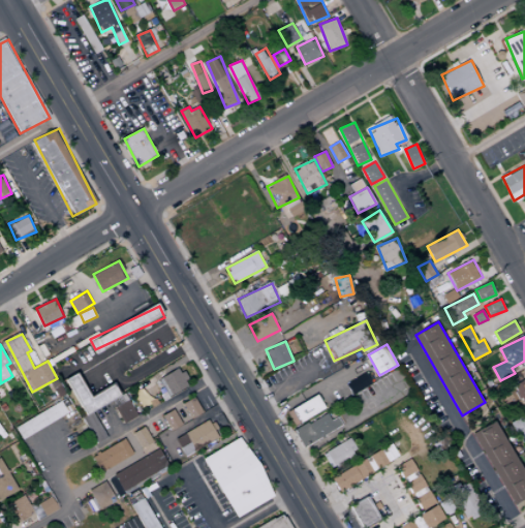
[(190,384),(181,367),(160,378),(170,396),(190,384)]
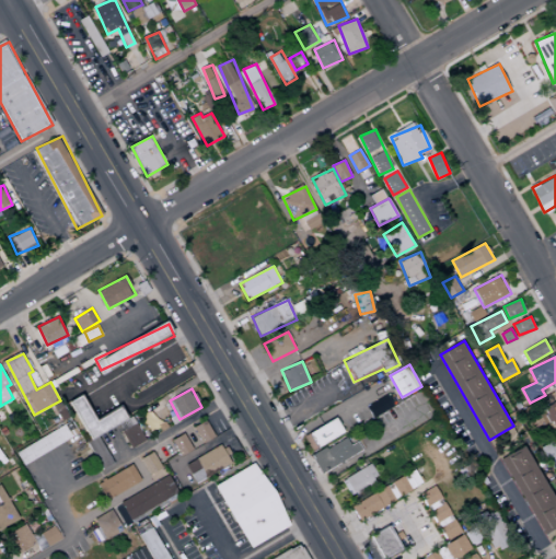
[(90,438),(128,419),(122,407),(96,420),(83,394),(71,400),(90,438)]
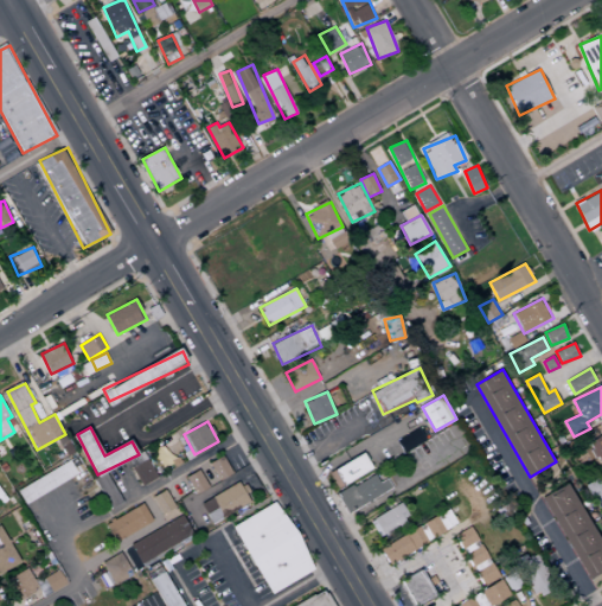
[(427,441),(421,427),(397,439),(404,452),(427,441)]
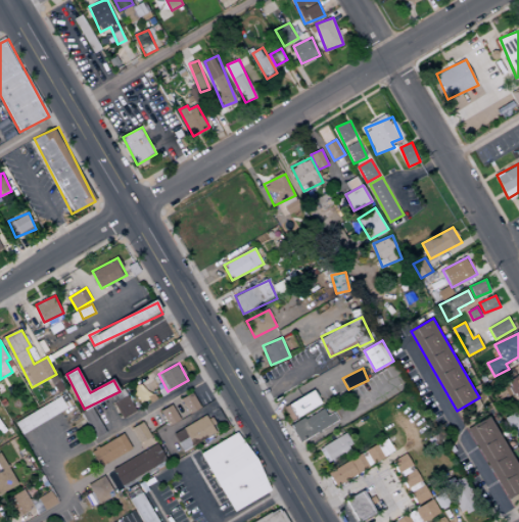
[(517,399),(518,398),(518,374),(508,379),(517,399)]
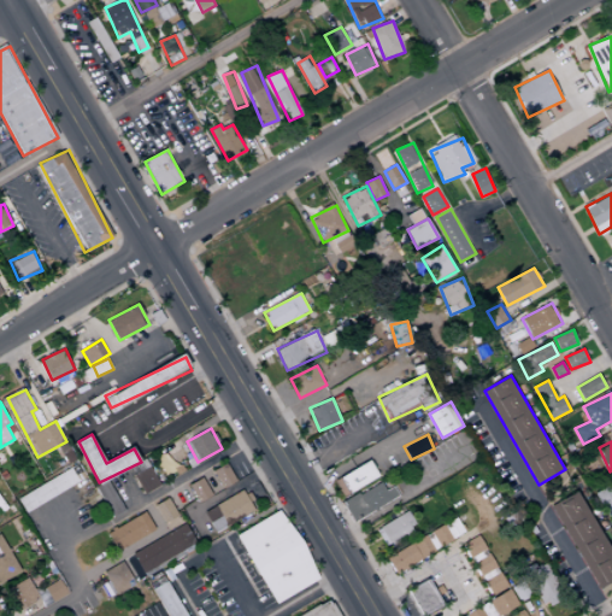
[(131,465),(145,493),(162,485),(147,457),(131,465)]
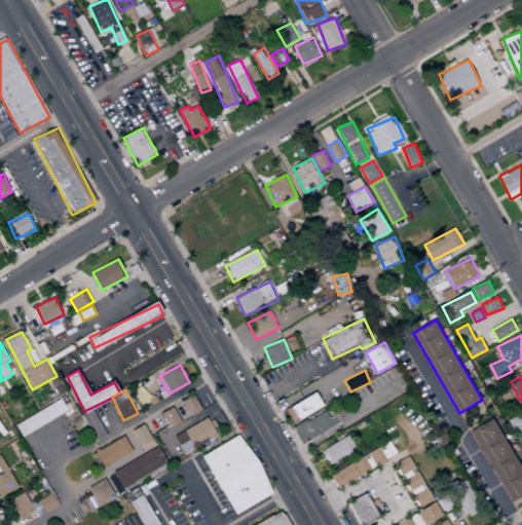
[(325,406),(318,392),(286,409),(294,423),(325,406)]
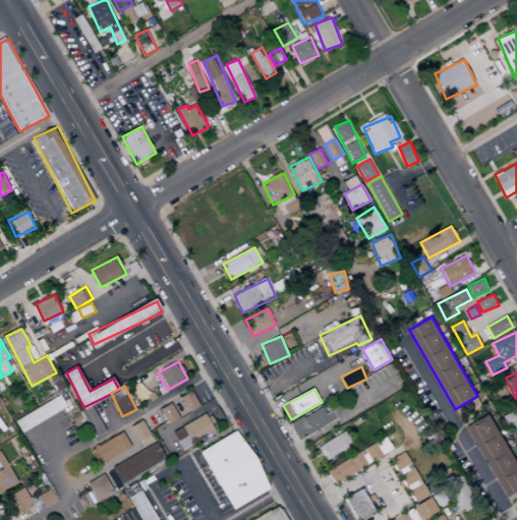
[(182,396),(188,412),(200,407),(193,391),(182,396)]
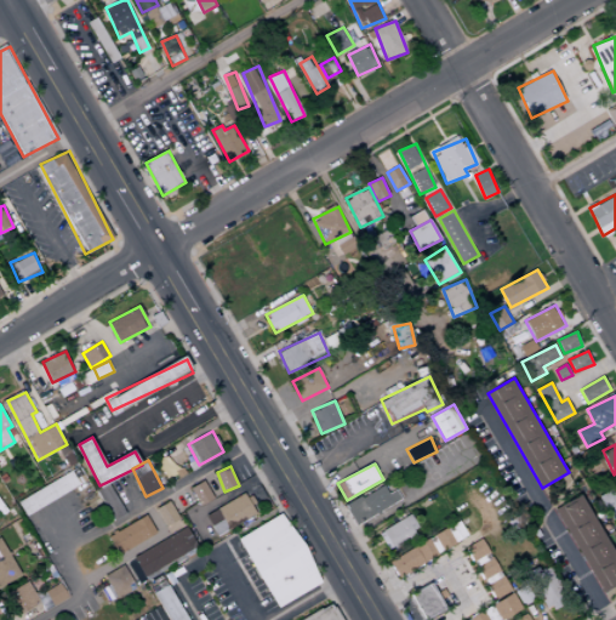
[(81,485),(74,471),(20,500),(27,515),(81,485)]
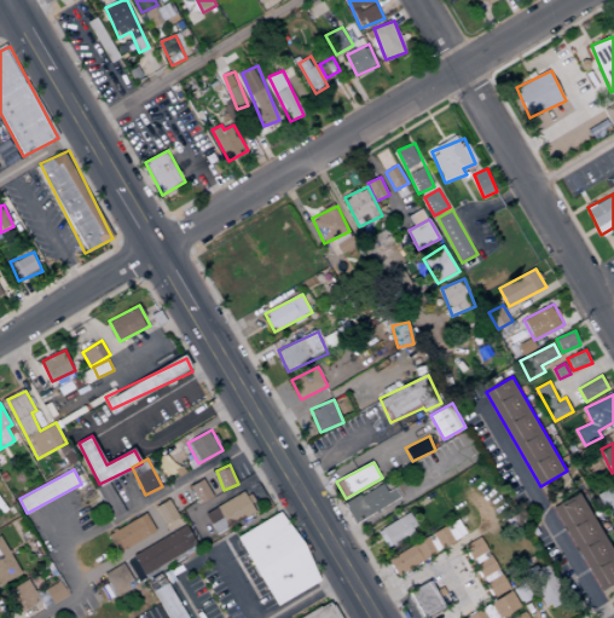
[(202,503),(214,496),(204,479),(191,486),(202,503)]
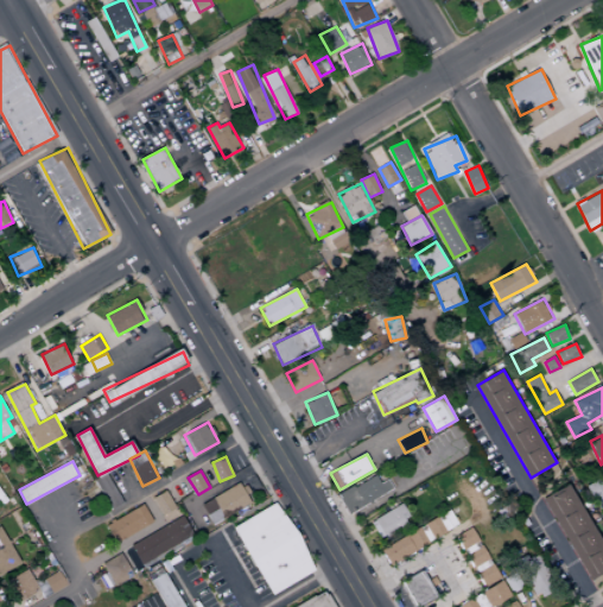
[(340,492),(349,512),(392,493),(383,473),(340,492)]
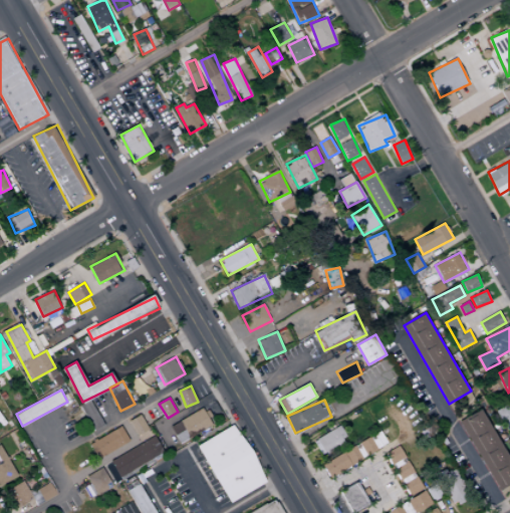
[(509,404),(497,411),(509,432),(509,404)]
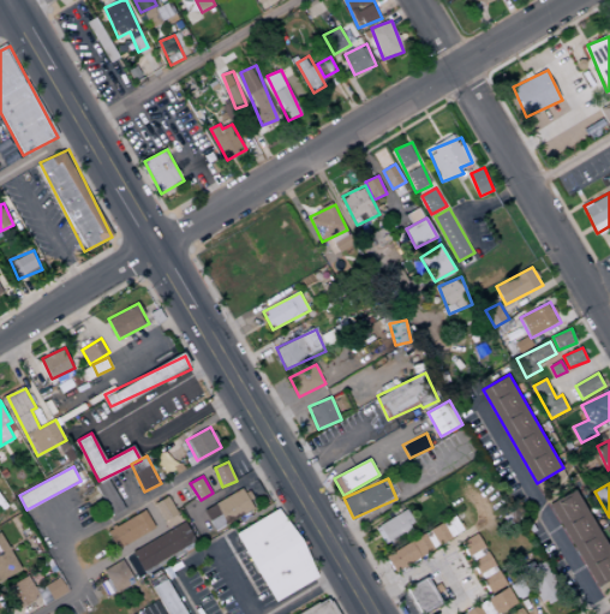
[(216,530),(256,508),(247,494),(249,494),(245,488),(205,510),(216,530)]
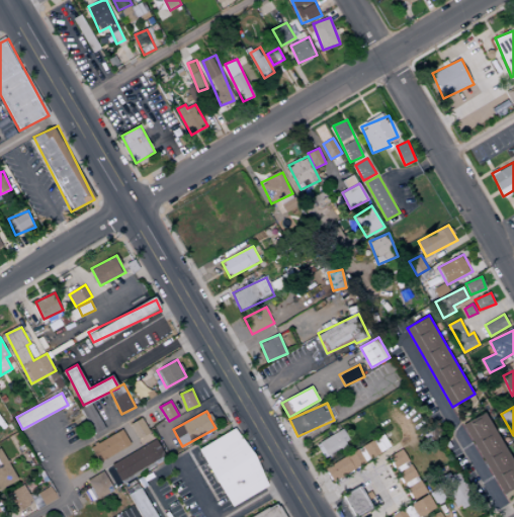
[(513,458),(488,411),(464,423),(503,495),(513,489),(513,458)]
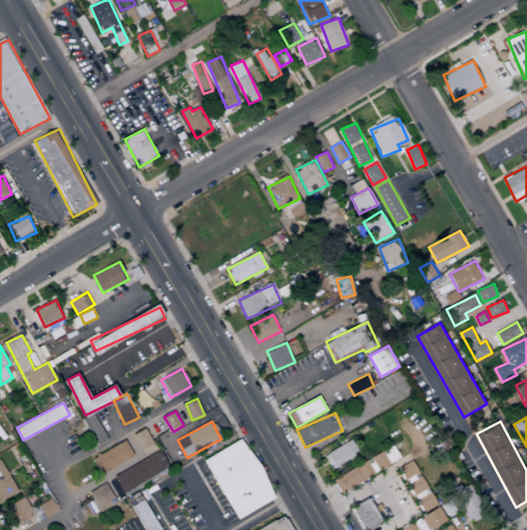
[(135,434),(143,449),(155,444),(146,427),(135,434)]
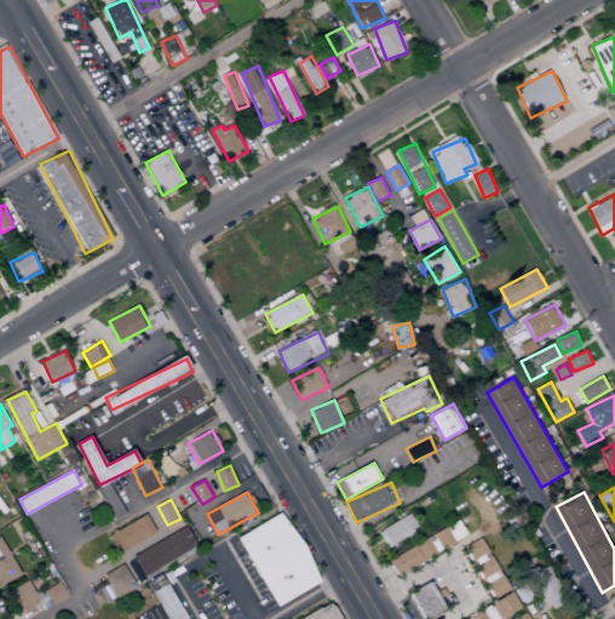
[(280,606),(321,582),(281,513),(239,538),(280,606)]
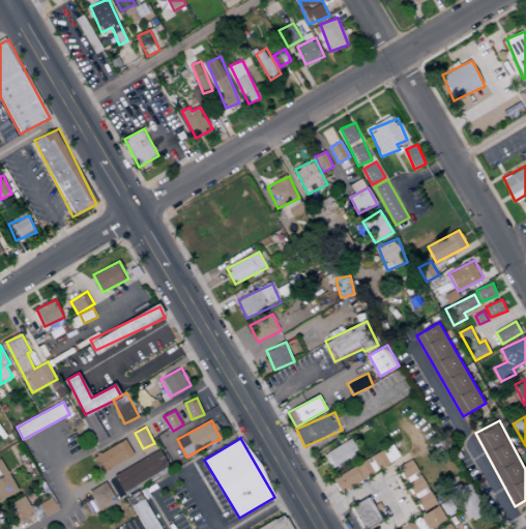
[(360,452),(352,438),(324,454),(332,468),(360,452)]
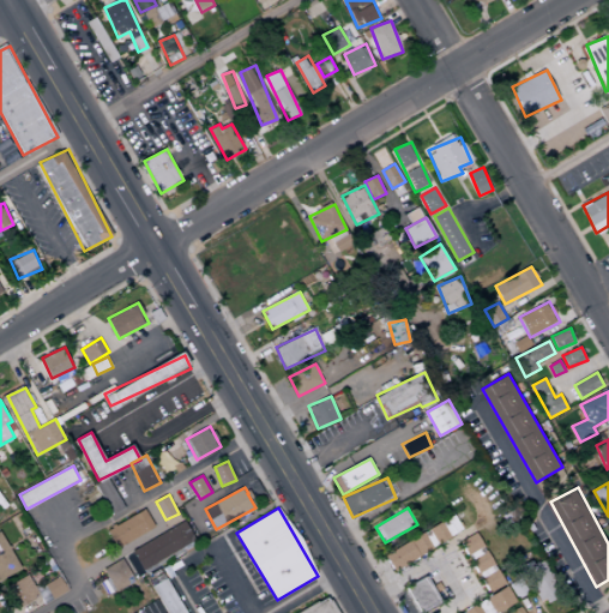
[(119,548),(156,528),(146,509),(108,529),(119,548)]
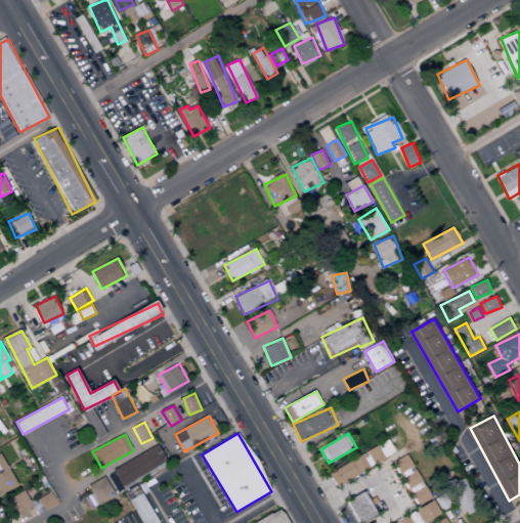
[(338,487),(374,467),(373,466),(388,458),(380,443),(364,452),(364,453),(331,473),(338,487)]
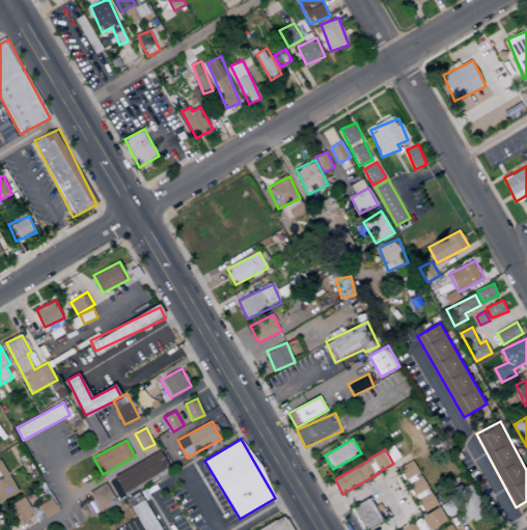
[(122,491),(170,470),(163,452),(115,473),(122,491)]
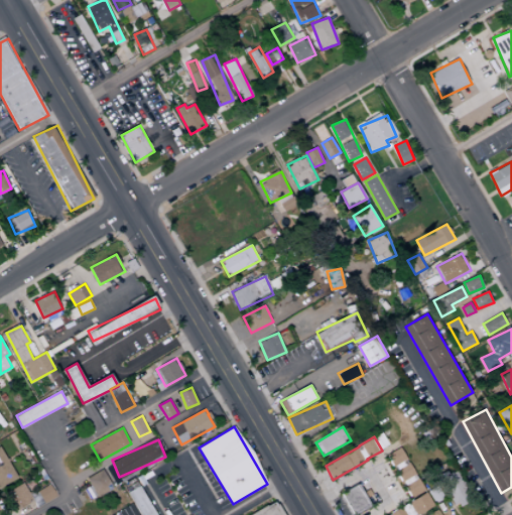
[(0,446),(0,486),(17,479),(3,445),(0,446)]
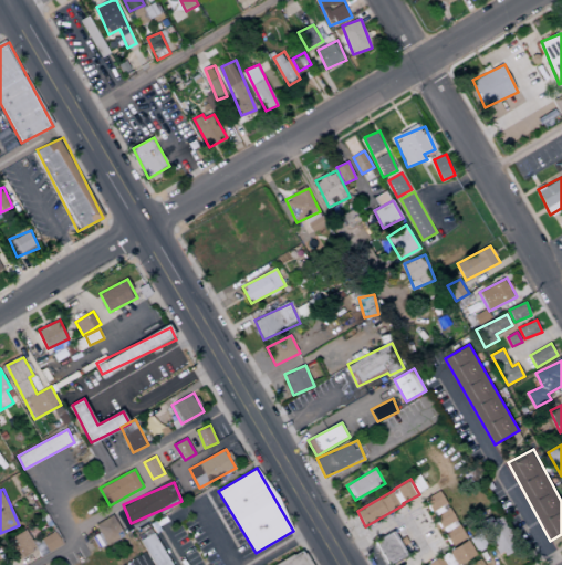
[(427,498),(451,546),(467,539),(443,490),(427,498)]
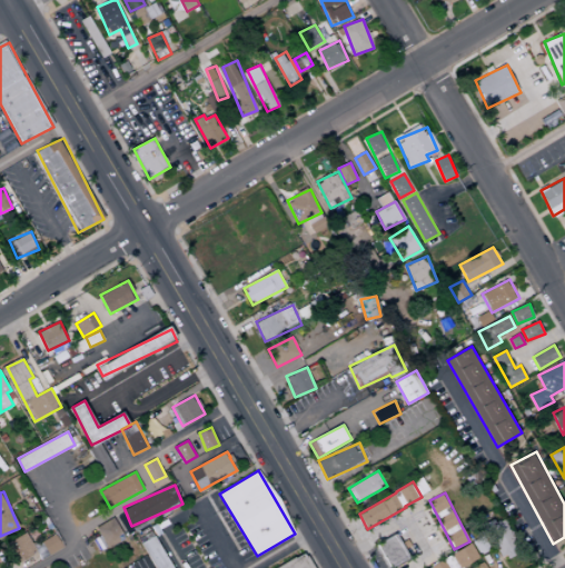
[(97,527),(107,544),(125,534),(115,517),(97,527)]
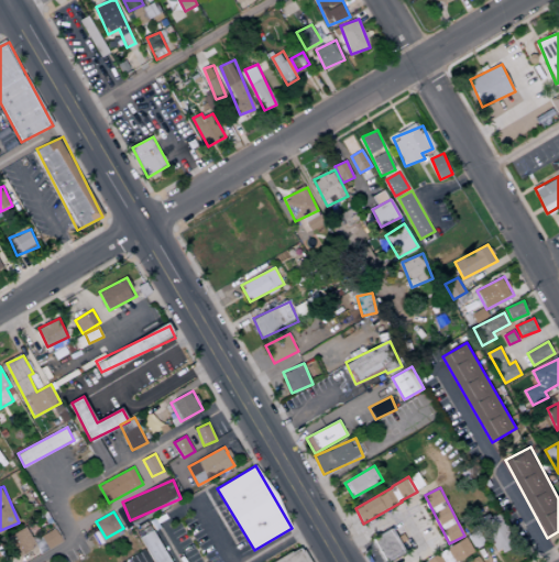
[(496,553),(514,546),(500,514),(491,518),(490,514),(480,518),(496,553)]
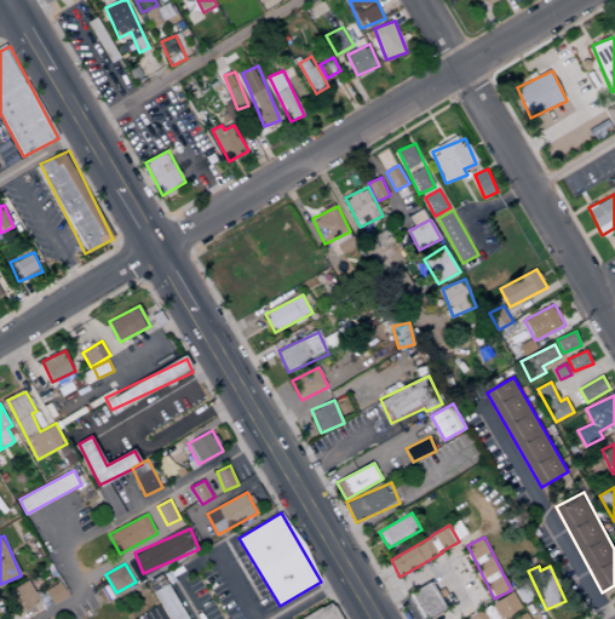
[(6,591),(17,614),(41,602),(30,580),(6,591)]
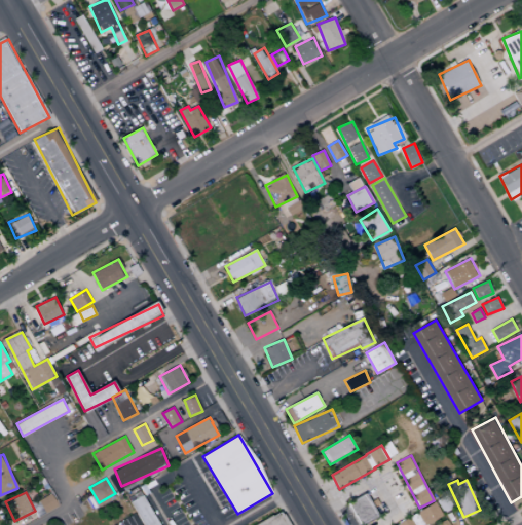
[(40,500),(46,512),(59,505),(52,493),(40,500)]
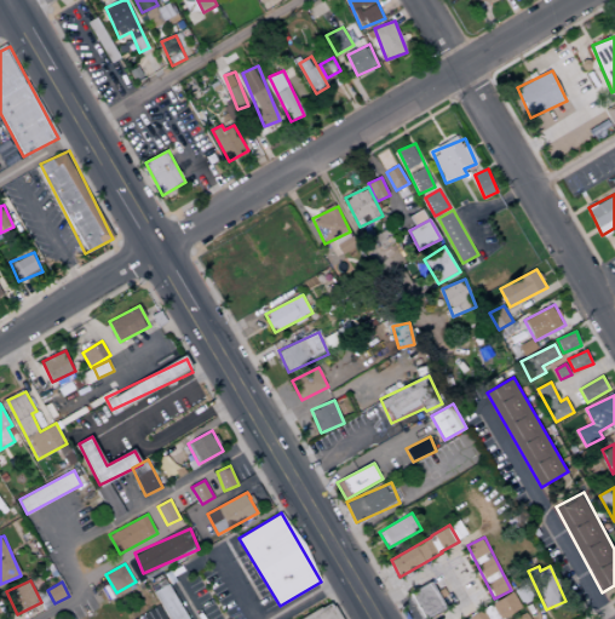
[(189,618),(171,583),(155,591),(170,618),(189,618)]
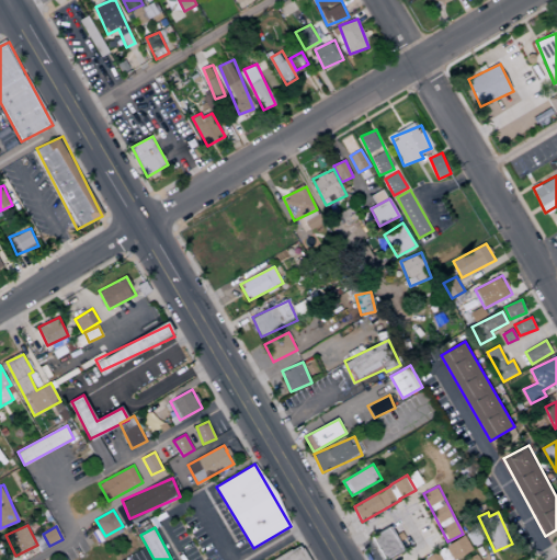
[(372,536),(383,559),(402,551),(391,527),(372,536)]
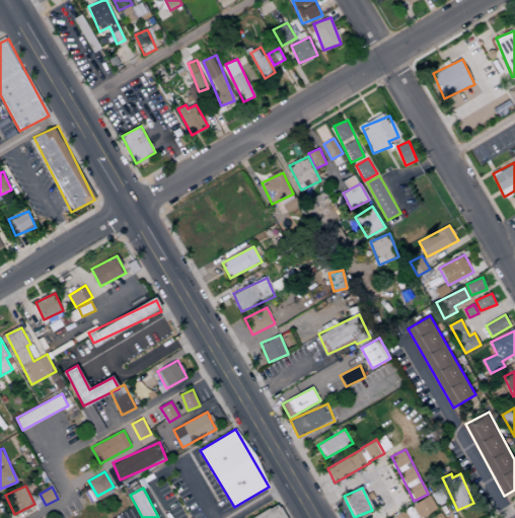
[(422,517),(439,508),(431,495),(414,504),(422,517)]
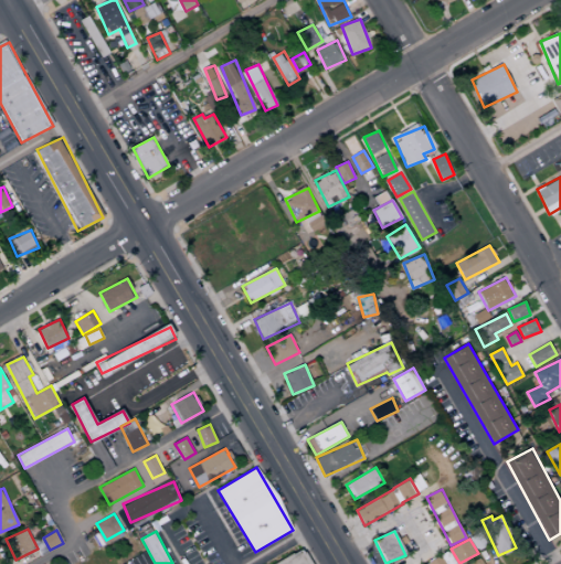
[(273,563),(293,552),(294,553),(302,549),(304,552),(306,551),(314,563),(273,563)]
